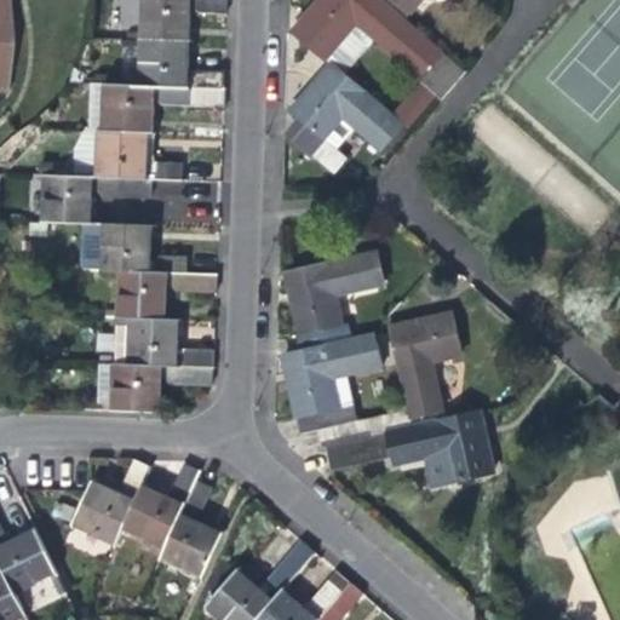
[(0,0),(0,90),(9,91),(16,44),(11,1),(0,0)]
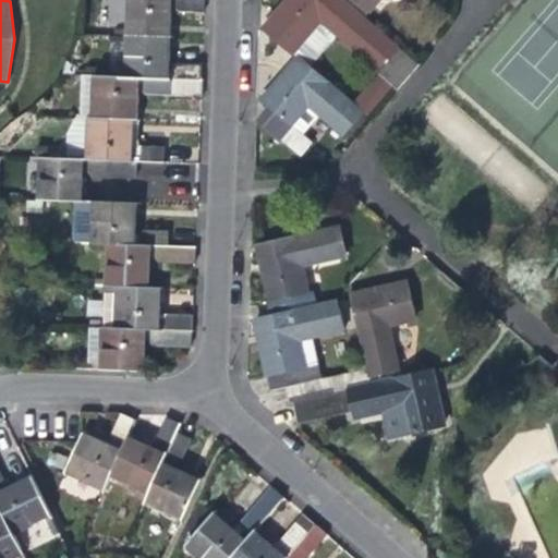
[(204,13),(204,0),(128,0),(126,31),(113,29),(113,36),(126,36),(170,38),(171,23),(172,7),(176,8),(180,12),(204,13)]
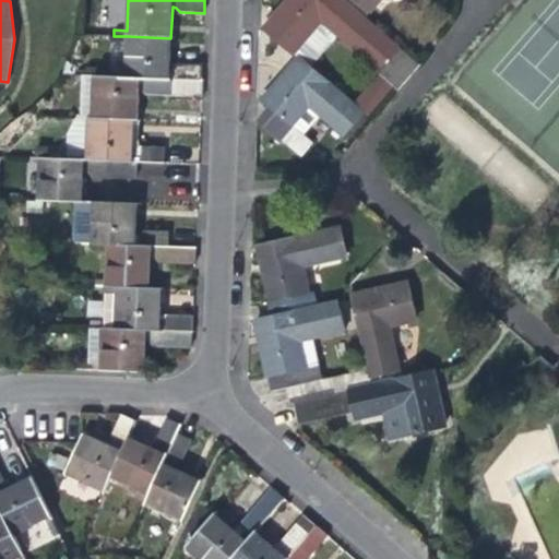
[(337,36),(400,88),(418,67),(364,20),(342,0),(341,0),(290,0),(275,18),(264,30),(276,40),(299,59),(309,68),(337,36)]
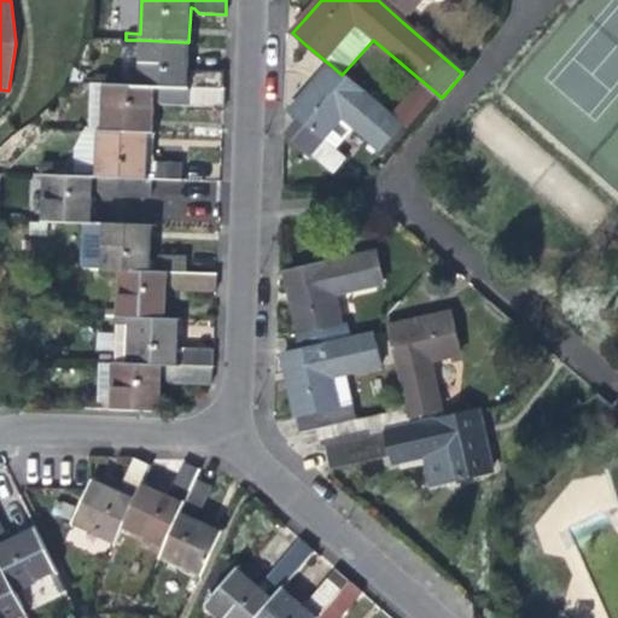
[(377,0),(378,0),(402,22),(420,0),(377,0)]
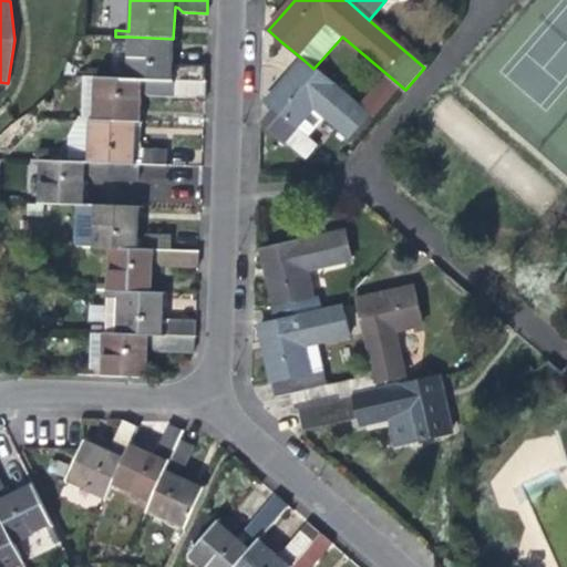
[(173,50),(173,39),(129,37),(127,79),(205,82),(206,66),(181,64),(175,70),(172,70),(173,50)]
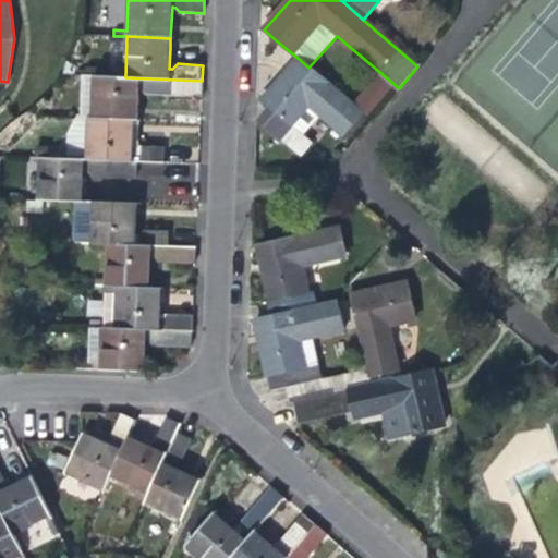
[(363,113),(308,68),(299,59),(282,77),(263,100),(271,108),(261,121),(298,154),(302,156),(313,145),(302,135),(319,114),(343,135),(363,113)]
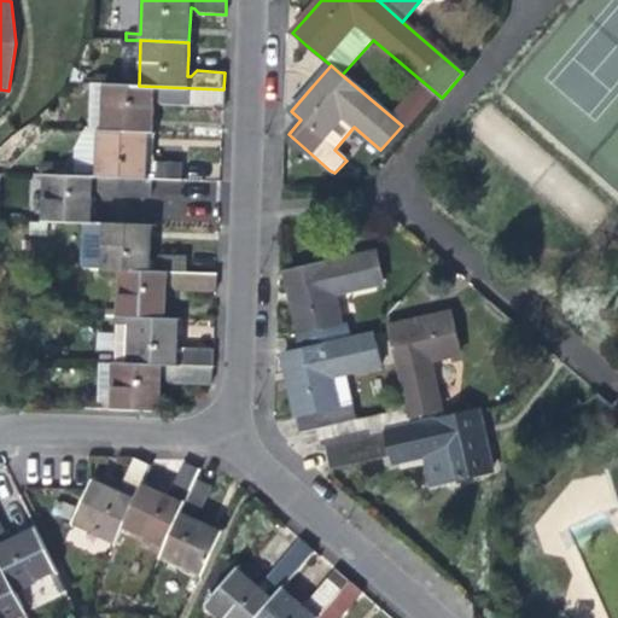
[(222,106),(223,89),(139,86),(104,85),(101,132),(152,134),(153,115),(155,99),(157,99),(163,104),(222,106)]
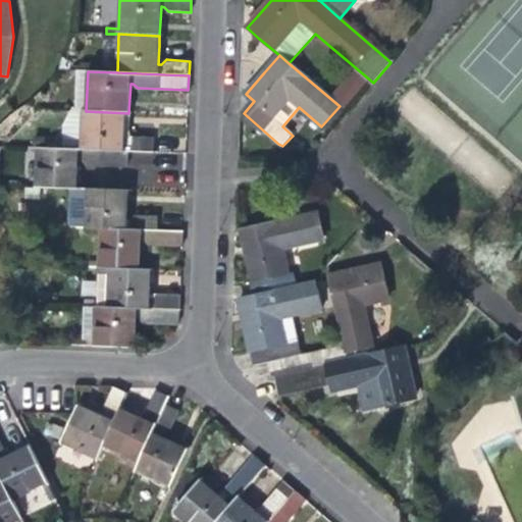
[(128,124),(128,113),(86,111),(83,111),(83,128),(63,128),(62,149),(126,152),(153,153),(154,138),(131,137),(128,132),(128,124)]
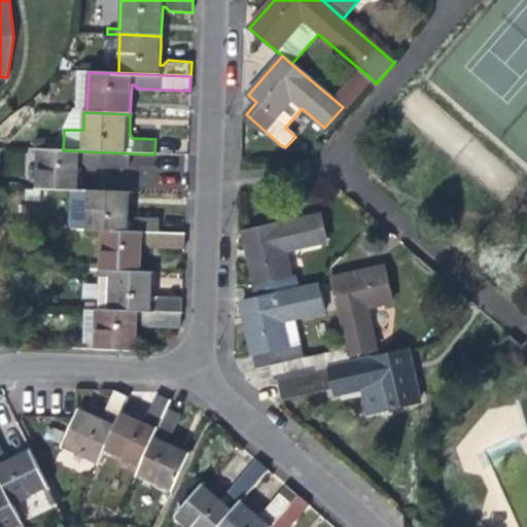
[(128,168),(128,153),(63,150),(37,149),(36,189),(77,190),(77,176),(78,162),(81,162),(85,166),(128,168)]
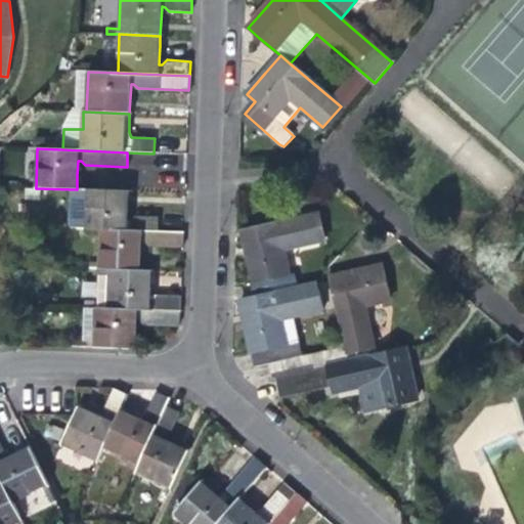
[(86,229),(99,229),(158,231),(158,218),(135,217),(130,221),(127,221),(128,206),(128,191),(87,190),(86,229)]
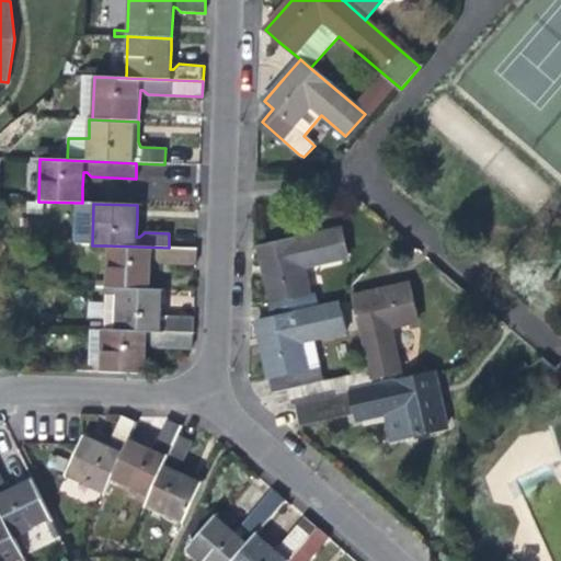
[(270,304),(273,319),(318,308),(315,293),(308,294),(301,267),(346,258),(341,229),(260,249),(265,278),(272,302),(270,304)]
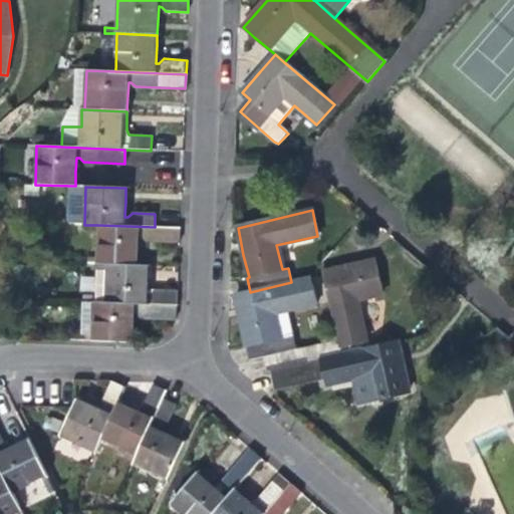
[(97,225),(96,264),(138,266),(138,250),(139,237),(142,237),(146,241),(180,242),(181,228),(155,227),(97,225)]
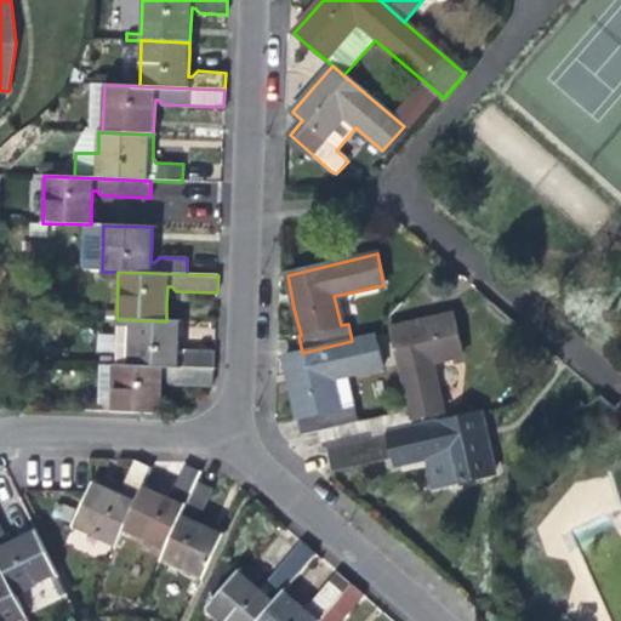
[(410,410),(358,422),(318,432),(322,449),(326,448),(444,421),(431,363),(460,357),(456,339),(450,314),(393,329),(393,332),(410,410)]
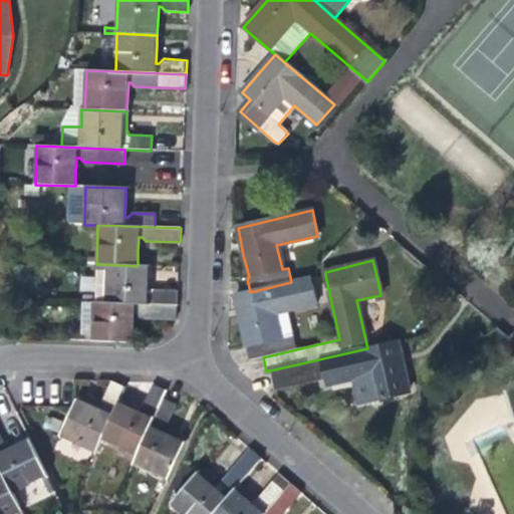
[(98,270),(97,302),(177,305),(178,291),(155,290),(151,295),(148,294),(148,276),(149,266),(138,266),(96,264),(96,270),(98,270)]
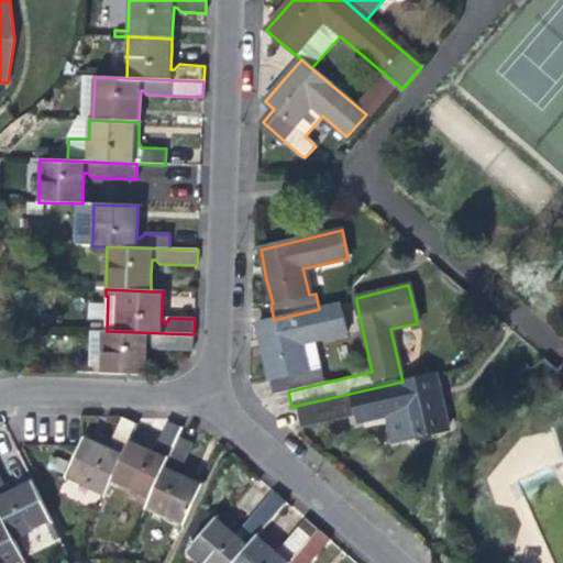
[(340,305),(319,309),(274,320),(257,324),(263,349),(269,378),(271,378),(274,395),(288,392),(324,383),(313,341),(346,333),(340,305)]
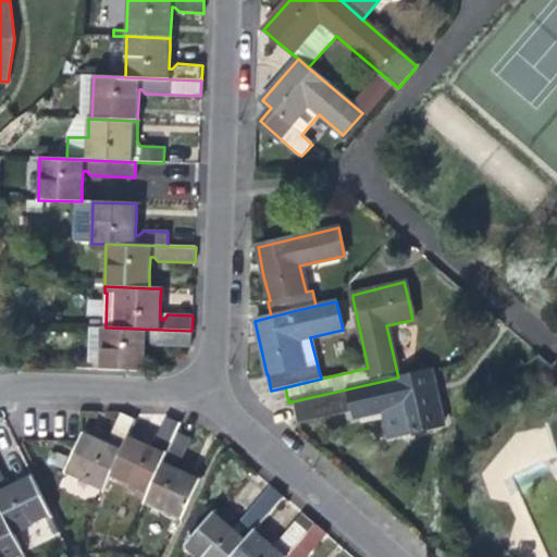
[(192,331),(106,327),(89,327),(88,362),(85,362),(85,369),(143,372),(144,348),(144,341),(147,341),(152,345),(192,347),(192,331)]
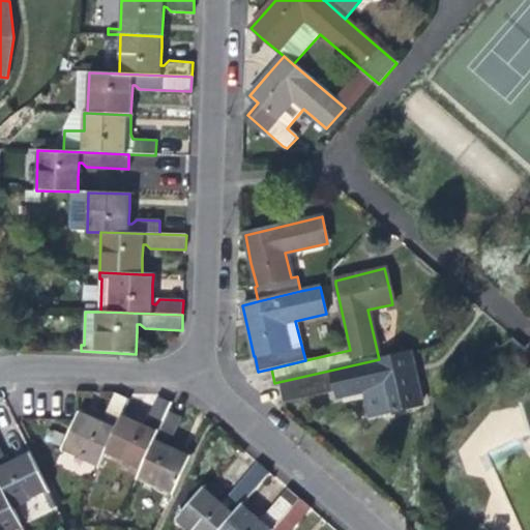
[(410,353),(379,359),(278,382),(283,403),(336,391),(339,398),(365,390),(372,415),(421,403),(413,372),(410,353)]
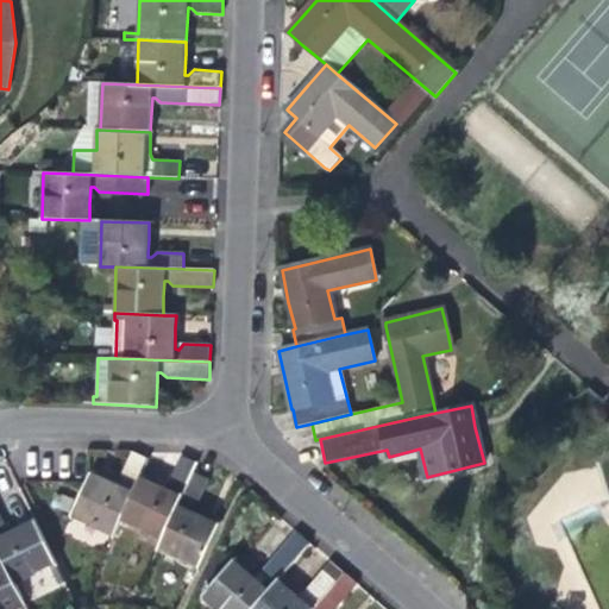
[(142,477),(149,459),(133,453),(121,477),(124,484),(123,488),(107,481),(90,473),(87,482),(71,515),(113,535),(120,520),(142,477)]
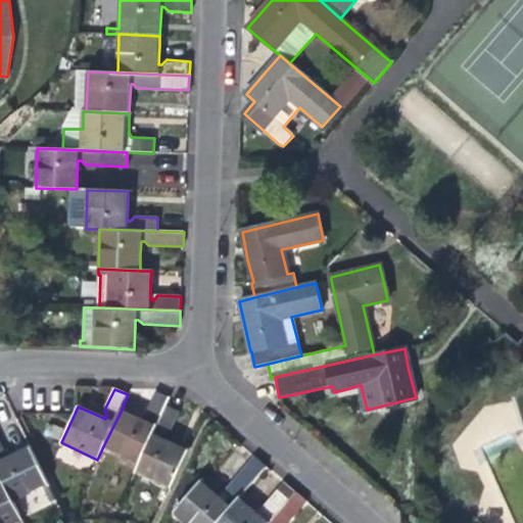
[(140,463),(165,406),(170,396),(156,391),(147,413),(149,419),(148,422),(134,416),(122,410),(103,446),(140,463)]
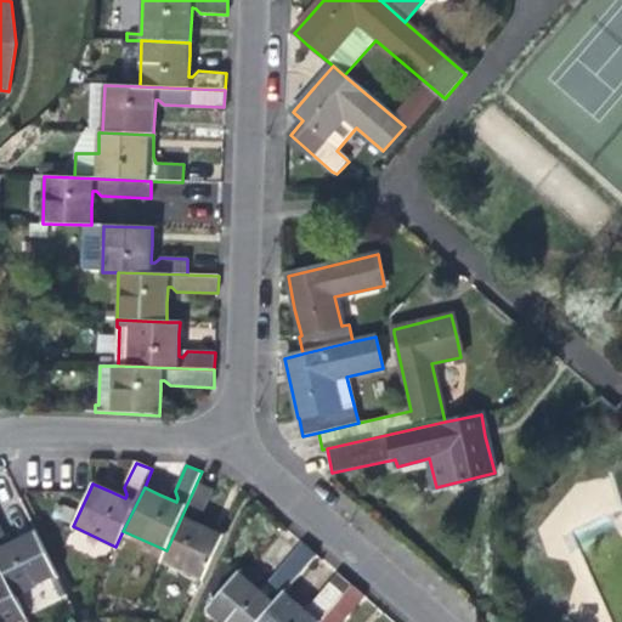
[(213,490),(197,482),(167,550),(162,561),(204,581),(225,537),(208,529),(192,521),(193,516),(202,515),(213,490)]
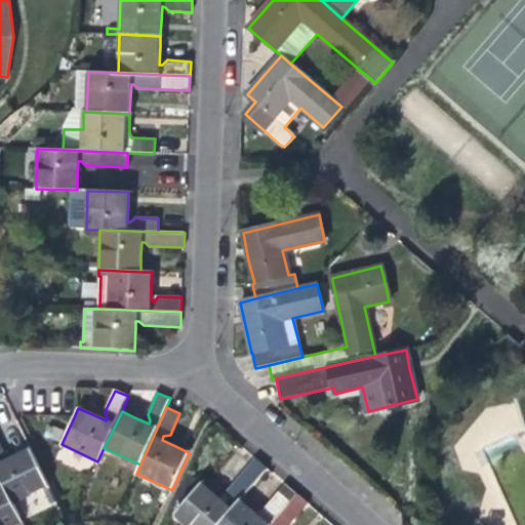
[(0,444),(0,478),(12,503),(48,486),(30,449),(16,455),(3,461),(2,458),(4,452),(0,444)]
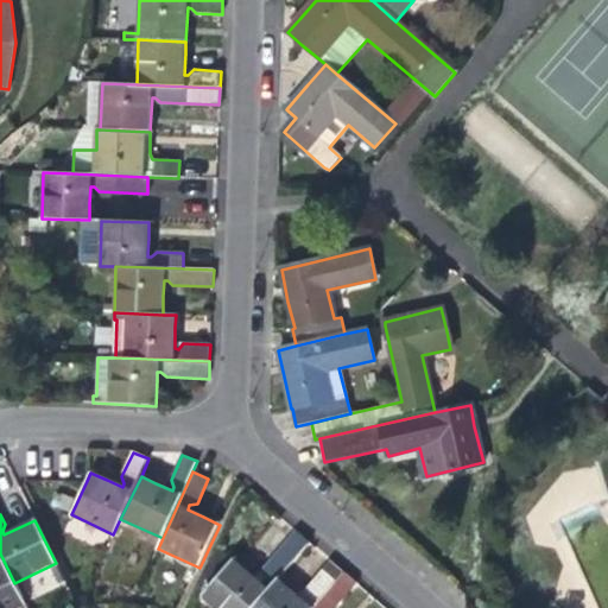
[(216,607),(252,607),(278,580),(310,543),(297,532),(261,571),(263,580),(260,582),(249,575),(234,561),(202,596),(216,607)]
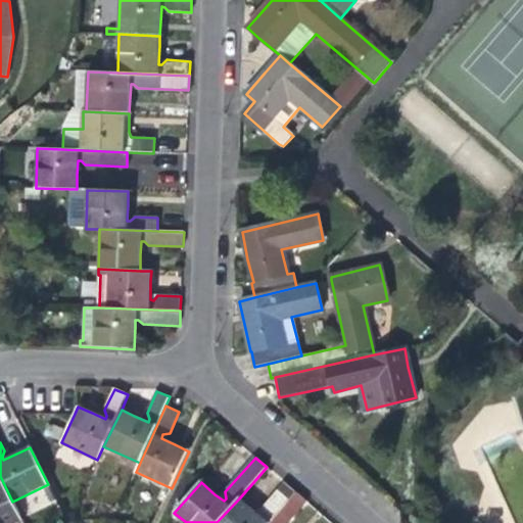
[(12,502),(0,476),(0,522),(12,522),(20,520),(12,502)]
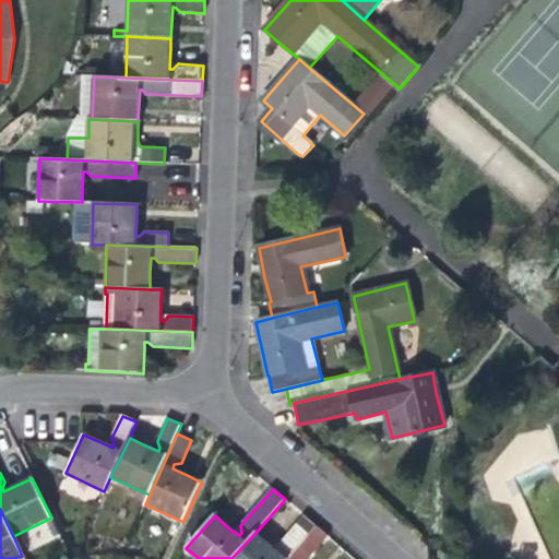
[(286,558),(316,525),(304,515),(280,544),(276,544),(273,548),(264,539),(256,533),(232,558),(286,558)]
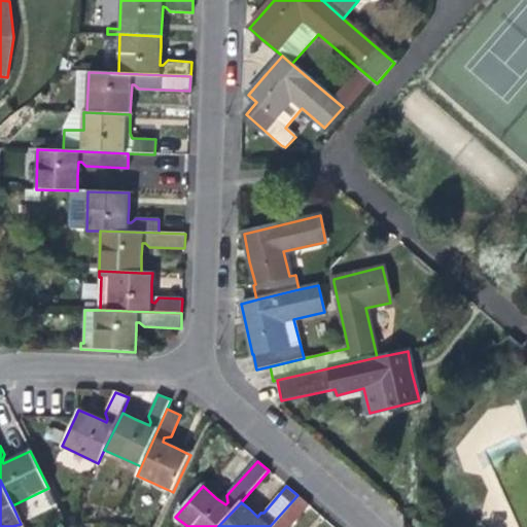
[(290,526),(309,505),(297,495),(270,526),(290,526)]
